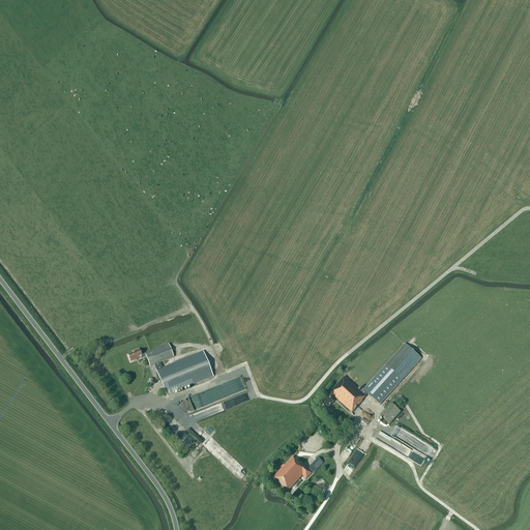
[(156,371),(167,395),(213,377),(203,352),(163,369),(160,362),(174,357),(169,344),(145,354),(141,355),(139,350),(134,352),(134,353),(128,355),(130,362),(138,359),(139,360),(146,357),(150,366),(154,365),(156,371)]
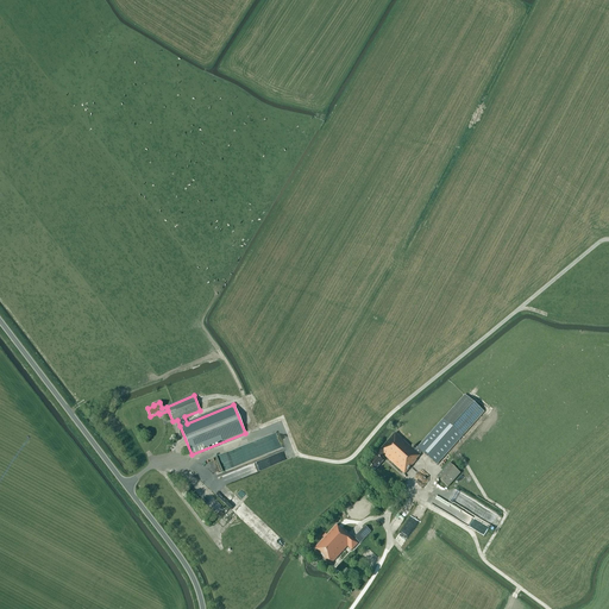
[(418,447),(414,451),(395,433),(375,456),(376,457),(369,465),(375,471),(383,462),(381,459),(384,456),(405,475),(416,460),(420,456),(422,452),(437,465),(484,413),(465,395),(419,447),(418,447)]
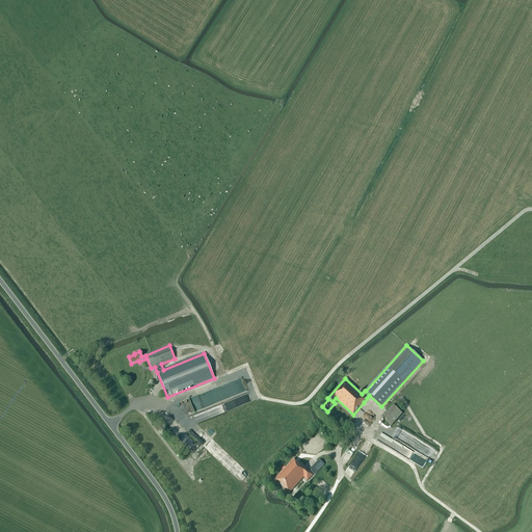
[(190,397),(183,400),(189,414),(195,410),(190,397)]
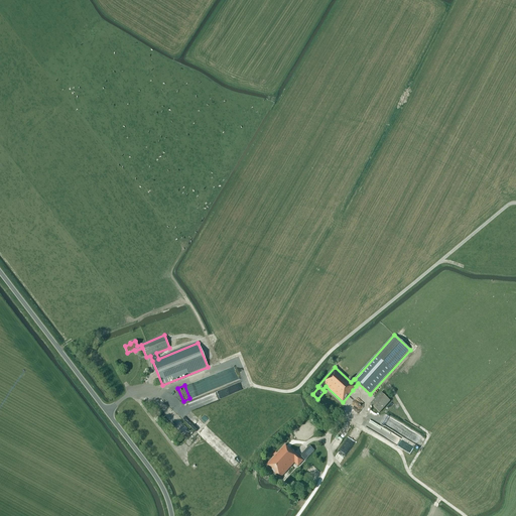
[(379,413),(390,401),(381,393),(370,405),(379,413)]
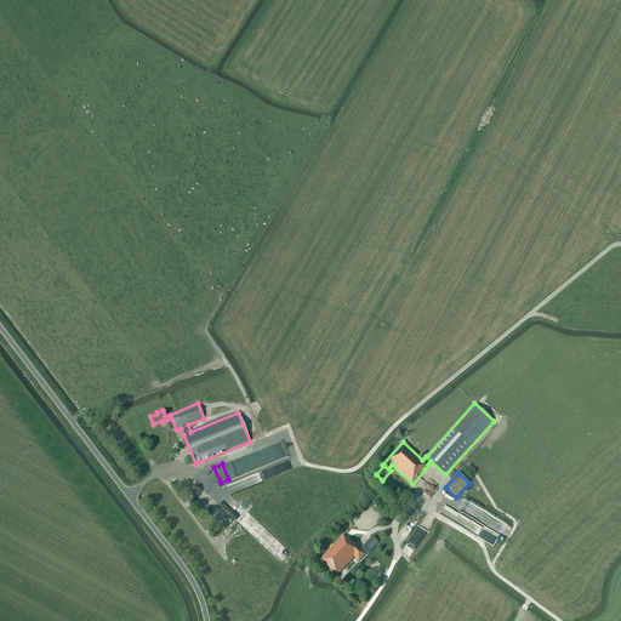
[(444,508),(461,518),(463,514),(445,503),(444,508)]
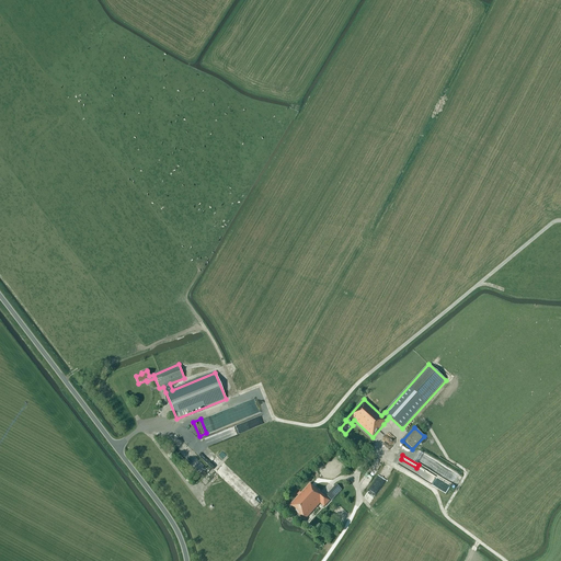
[(327,497),(329,495),(330,493),(328,491),(323,495),(315,488),(313,488),(310,484),(301,493),(299,492),(297,494),(299,496),(289,506),(305,521),(320,503),(324,507),(330,501),(327,497)]
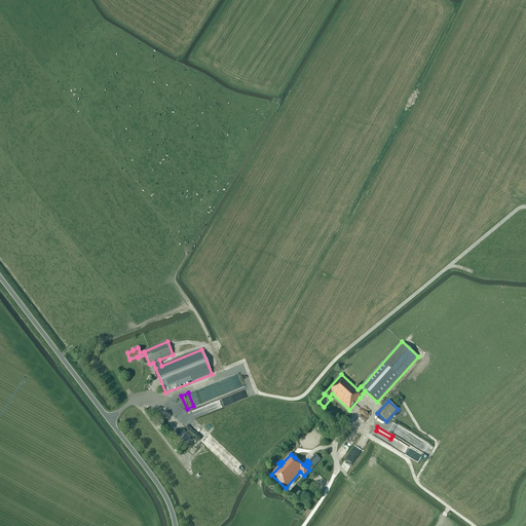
[(320,459),(315,455),(309,461),(314,465),(320,459)]
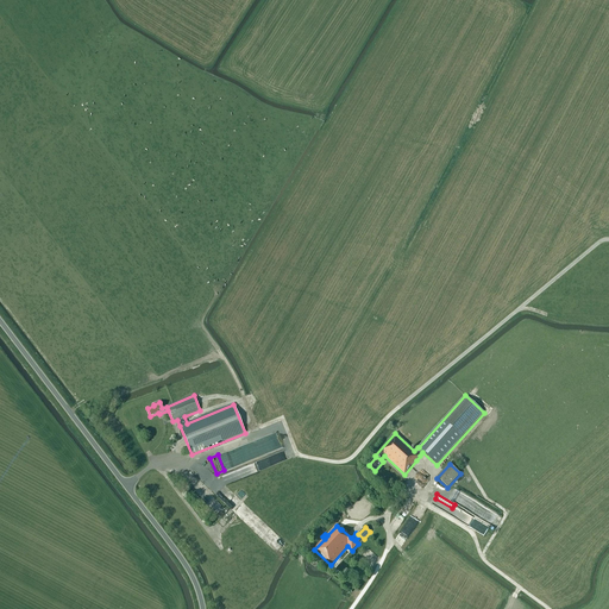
[(401,528),(395,538),(403,544),(410,534),(401,528)]
